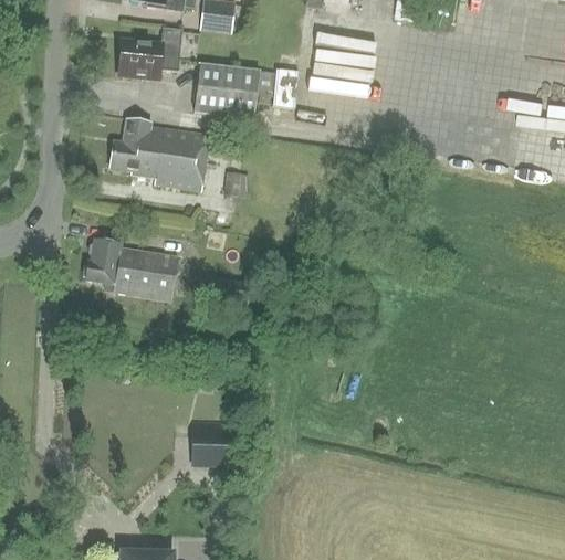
[(233,0),(202,0),(199,28),(230,32),(233,0)]
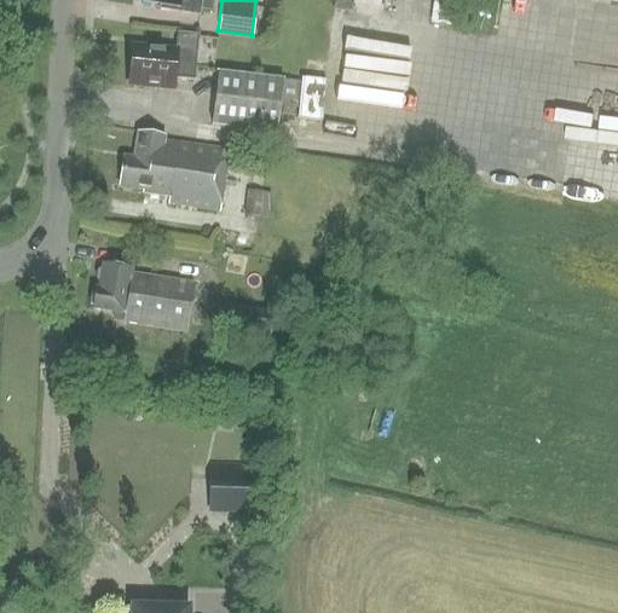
[(132,42),(128,81),(172,85),(173,75),(191,76),(196,33),(174,30),(173,46),(132,42)]
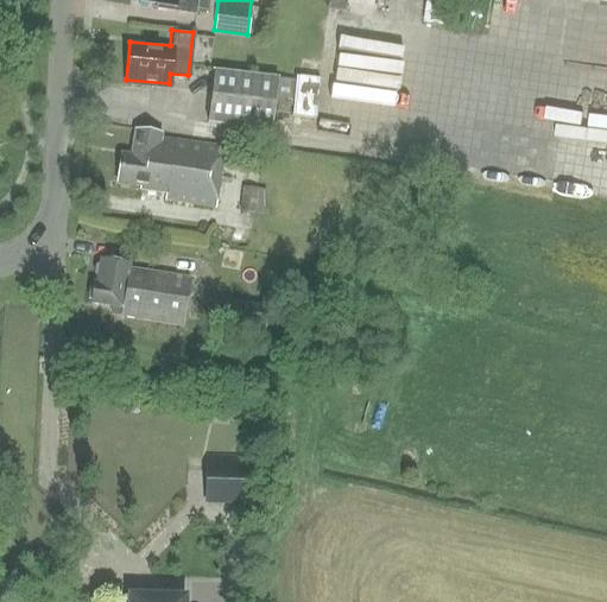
[(291,102),(295,76),(214,67),(207,119),(273,126),(276,101),(291,102)]
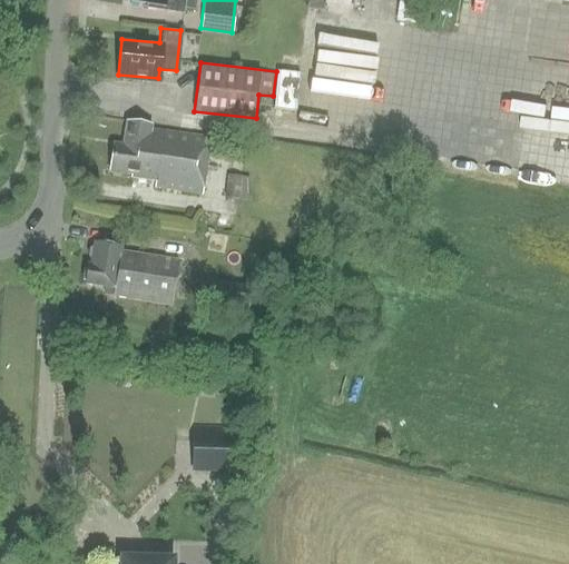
[(202,191),(209,135),(150,126),(151,122),(126,119),(123,142),(113,140),(109,168),(130,171),(130,175),(155,178),(155,185),(202,191)]
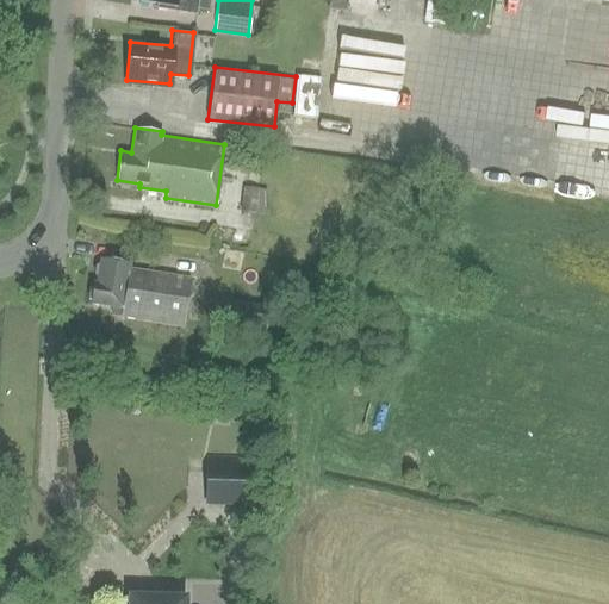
[(266,186),(242,184),(240,207),(263,211),(266,186)]
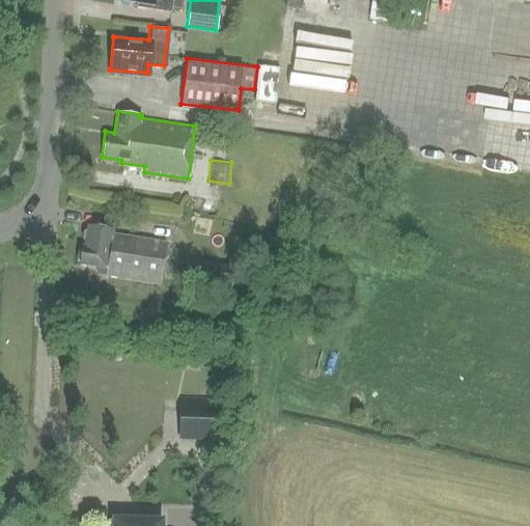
[(104,272),(160,281),(166,241),(112,232),(113,228),(87,224),(87,228),(83,229),(82,237),(85,240),(84,243),(82,243),(81,247),(78,249),(77,256),(79,258),(79,263),(105,267),(104,272)]
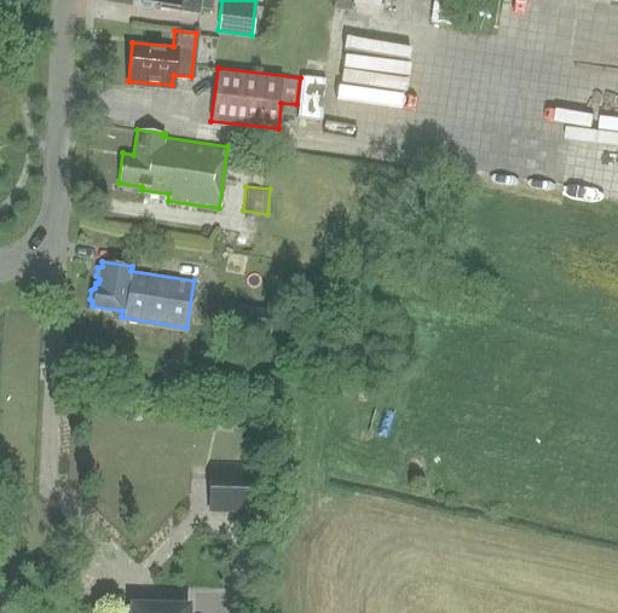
[(248,460),(208,458),(207,496),(247,497),(248,460)]
